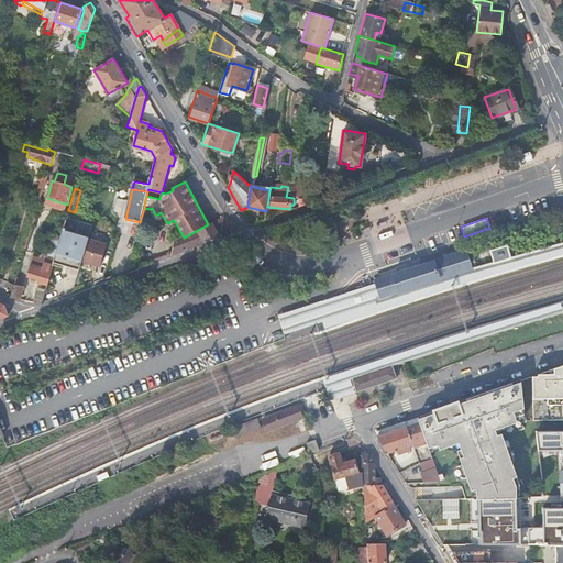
[(219,223),(218,220),(208,224),(184,238),(174,241),(172,255),(173,255),(190,250),(203,244),(220,236),(213,227),(219,223)]
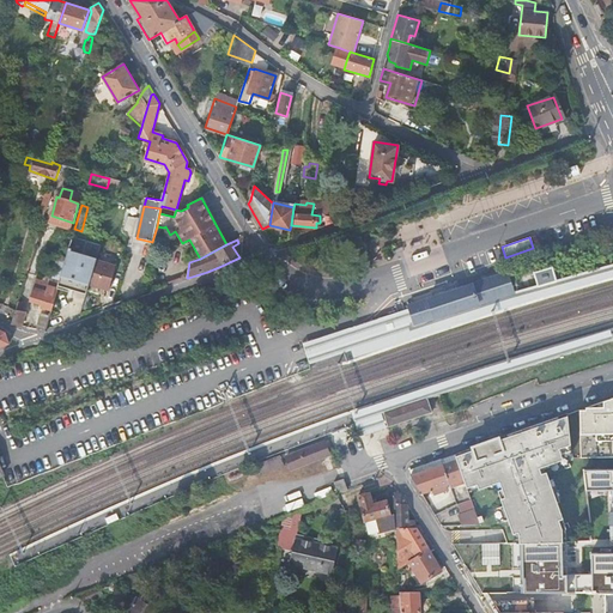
[(58,287),(58,289),(70,292),(70,290),(71,286),(87,291),(90,285),(97,261),(97,260),(71,252),(72,249),(70,248),(58,287)]
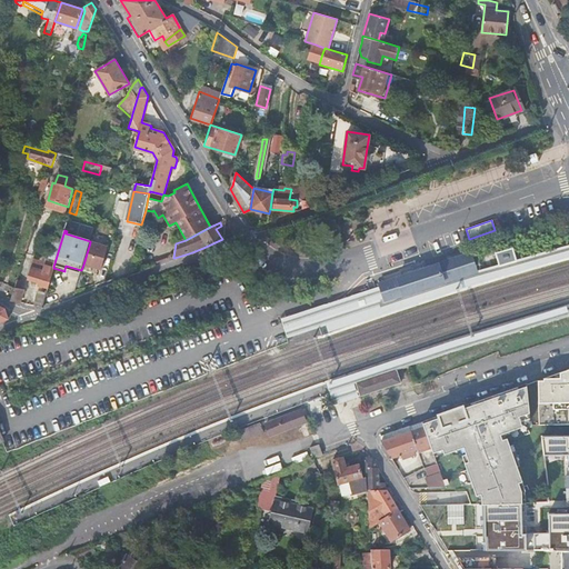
[(90,242),(83,265),(101,270),(108,248),(90,242)]
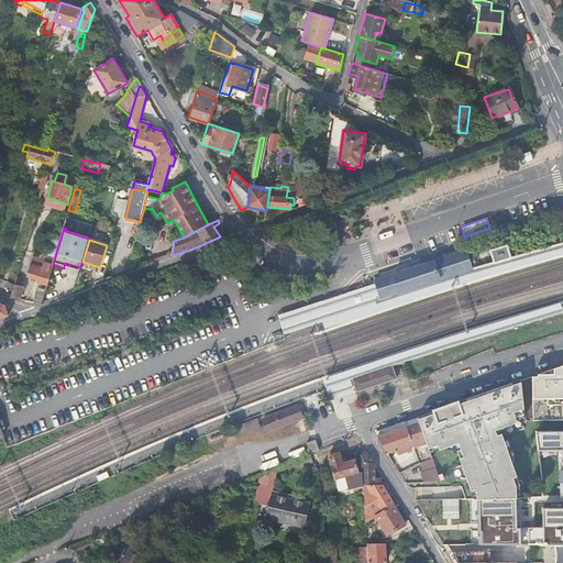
[(298,329),(302,328),(321,321),(324,328),(475,278),(562,253),(562,243),(541,250),(511,257),(494,263),(474,268),(442,278),(429,283),(420,286),(411,289),(407,290),(399,293),(396,294),(394,295),(392,296),(382,299),(376,283),(373,284),(370,285),(363,287),(338,295),(321,300),(291,310),(277,316),(283,332),(284,334),(298,329)]
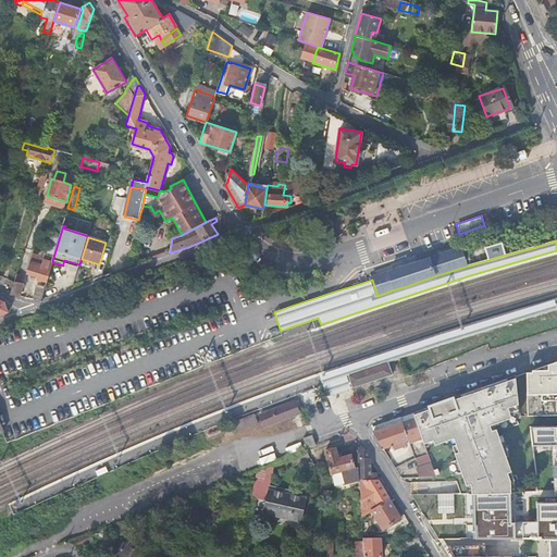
[(502,242),(484,247),(489,260),(506,255),(502,242)]
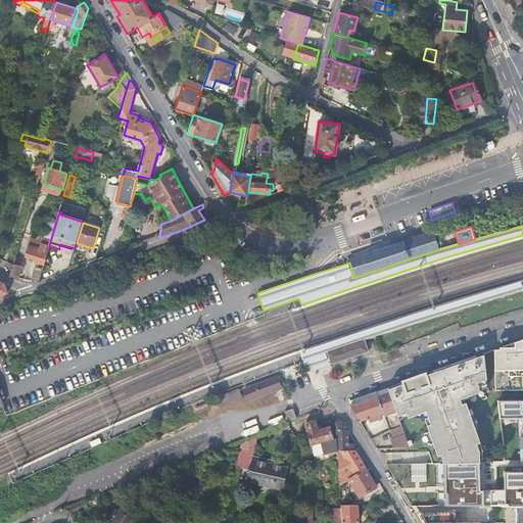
[(348,259),(349,263),(354,278),(364,275),(366,274),(368,273),(371,272),(378,270),(382,269),(390,266),(398,263),(411,258),(440,249),(434,231),(405,240),(392,244),(384,247),(376,249),(365,253),(348,259)]
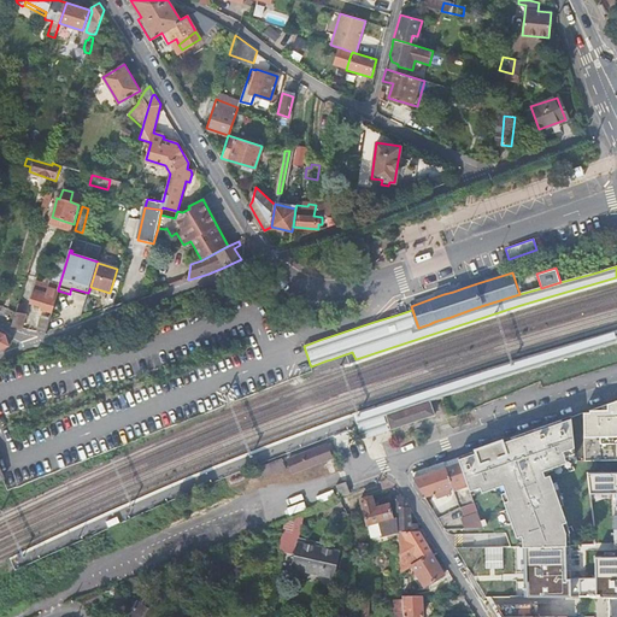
[(41,309),(52,312),(58,291),(58,289),(51,288),(51,289),(47,289),(46,292),(41,292),(43,283),(36,282),(31,300),(34,305),(42,306),(41,309)]
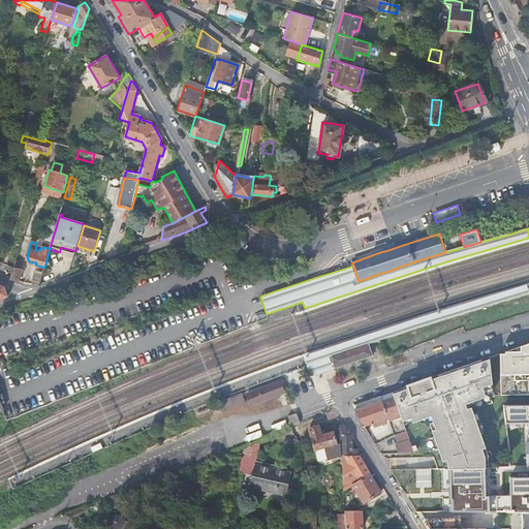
[(22,256),(18,255),(13,269),(10,280),(20,282),(24,270),(20,269),(21,265),(25,266),(25,261),(22,256)]
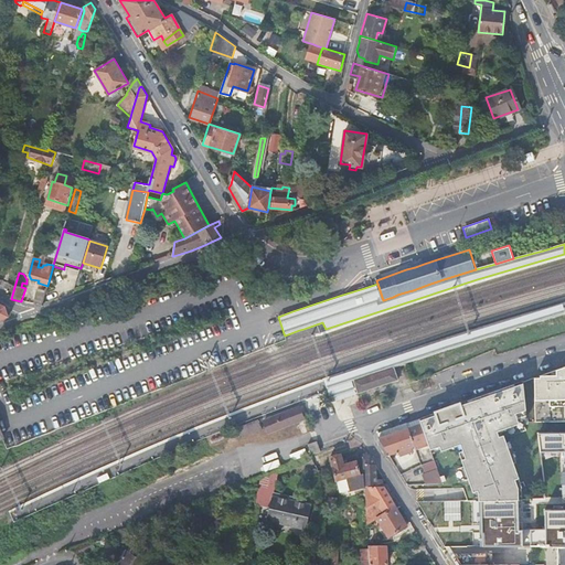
[(0,320),(9,317),(6,307),(0,304),(0,320)]
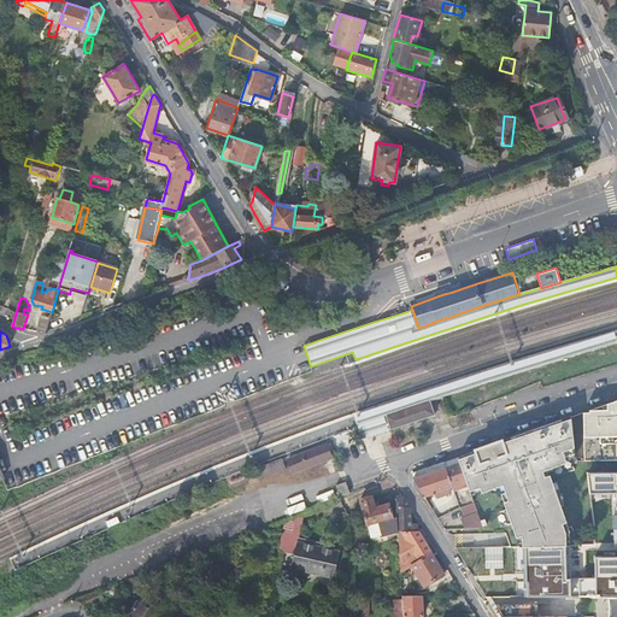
[(438,387),(353,415),(357,425),(359,434),(360,439),(374,435),(388,429),(387,424),(383,417),(383,416),(428,400),(526,369),(616,342),(613,333),(523,360),(438,387)]
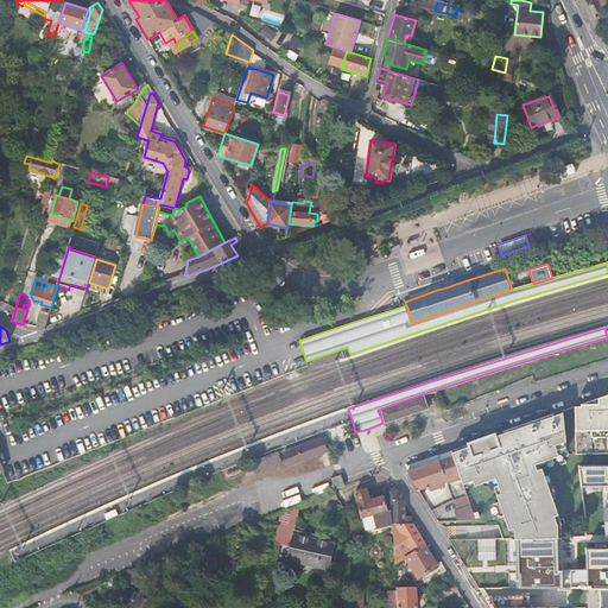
[(607,393),(576,406),(576,431),(607,430),(607,393)]
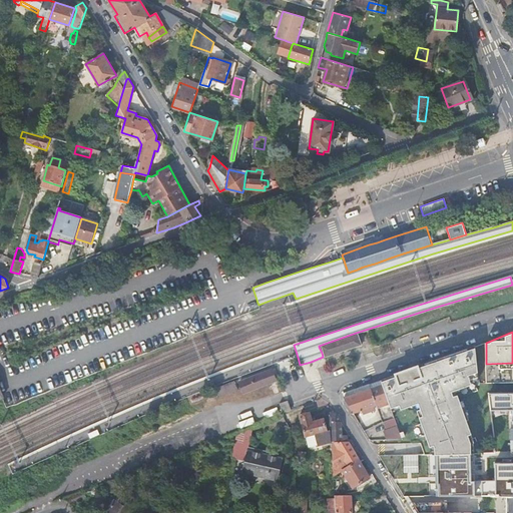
[(319,346),(319,347),(322,353),(323,357),(324,359),(331,357),(353,349),(361,347),(358,339),(356,333),(319,346)]
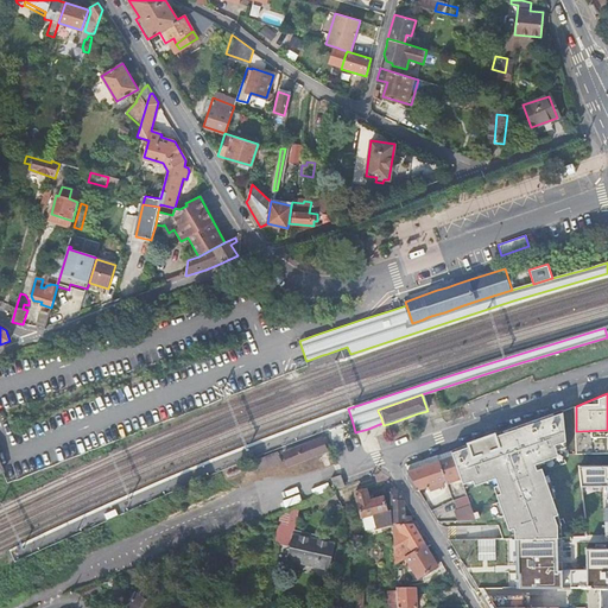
[(567,455),(562,411),(468,444),(468,445),(451,451),(450,451),(451,455),(461,479),(463,485),(473,481),(474,486),(495,479),(498,486),(494,487),(500,502),(496,504),(501,517),(505,515),(510,529),(513,527),(514,531),(515,538),(557,537),(567,537),(562,524),(561,519),(553,496),(556,495),(549,475),(546,476),(543,468),(562,462),(567,460),(565,455),(567,455)]
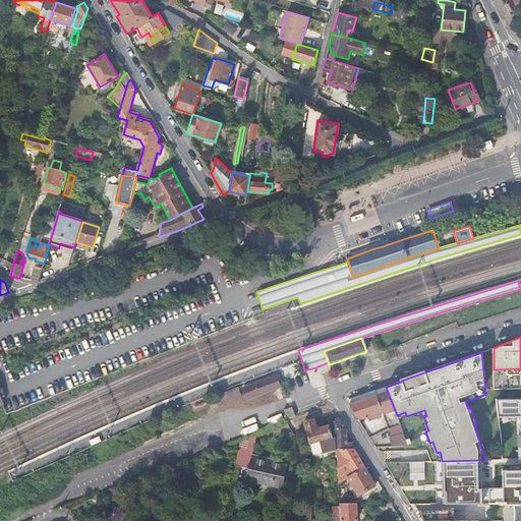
[(520,368),(494,369),(494,390),(520,389),(520,368)]
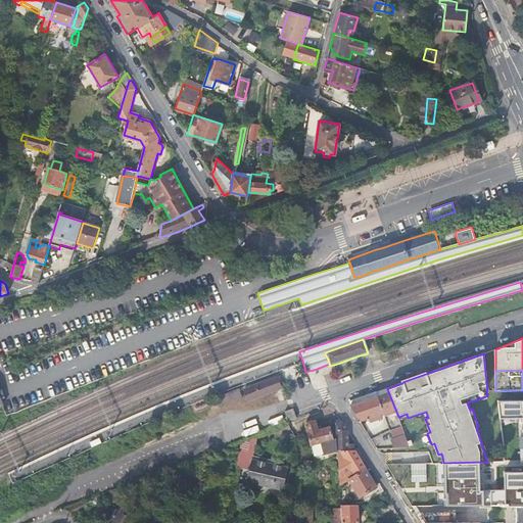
[(283,388),(278,375),(243,388),(248,401),(283,388)]
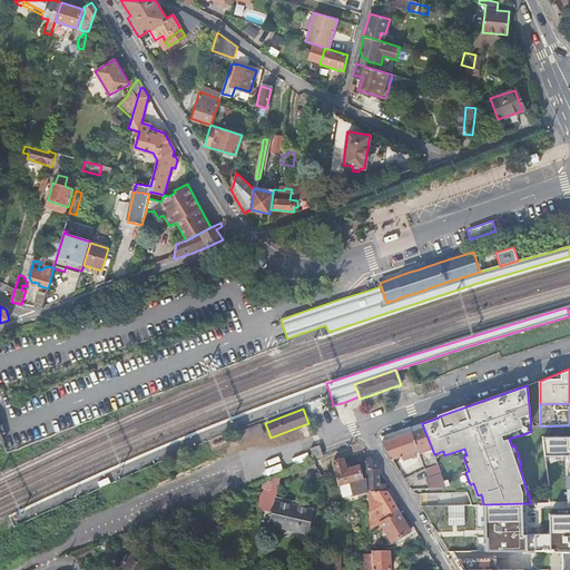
[(245,428),(246,436),(264,434),(263,425),(245,428)]
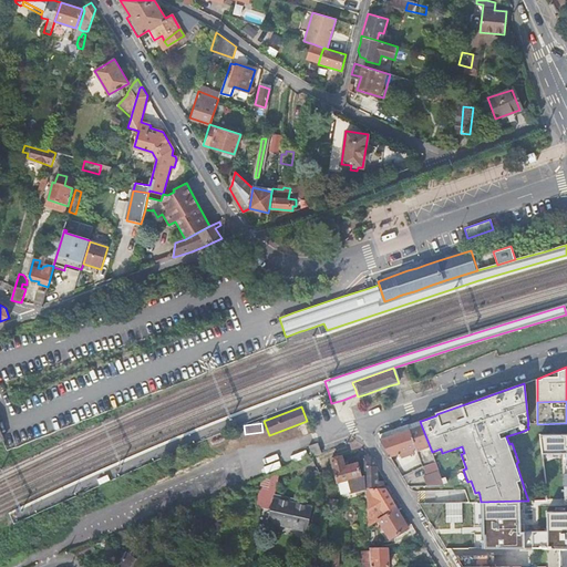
[(381,440),(379,441),(390,459),(415,449),(416,451),(430,446),(421,424),(408,430),(406,426),(400,430),(388,434),(380,436),(381,440)]
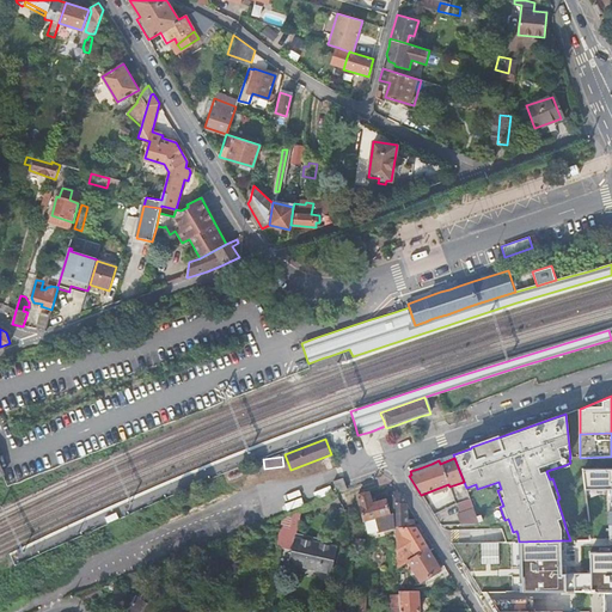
[(520,593),(567,592),(567,593),(604,593),(611,592),(611,469),(583,470),(586,489),(611,488),(611,525),(609,526),(609,534),(611,534),(611,551),(589,551),(589,573),(561,573),(561,540),(519,542),(520,593)]
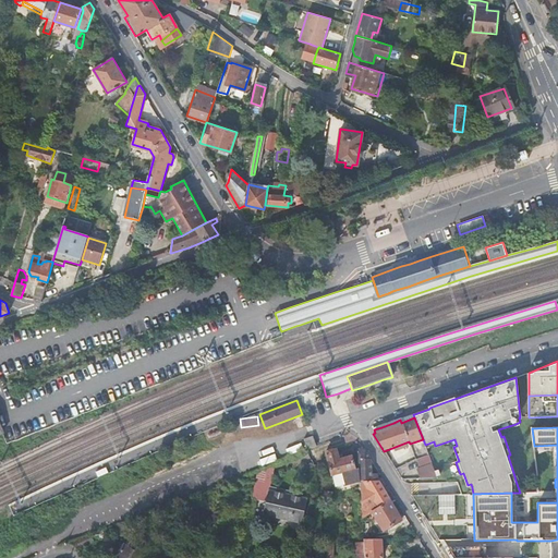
[(306,450),(313,448),(316,447),(313,436),(303,440),(306,450)]
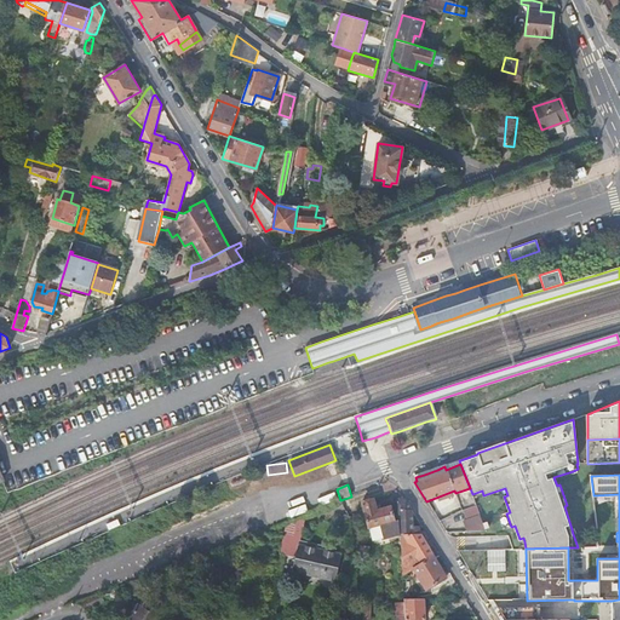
[(464,512),(477,509),(472,494),(470,488),(455,493),(463,514),(464,512)]
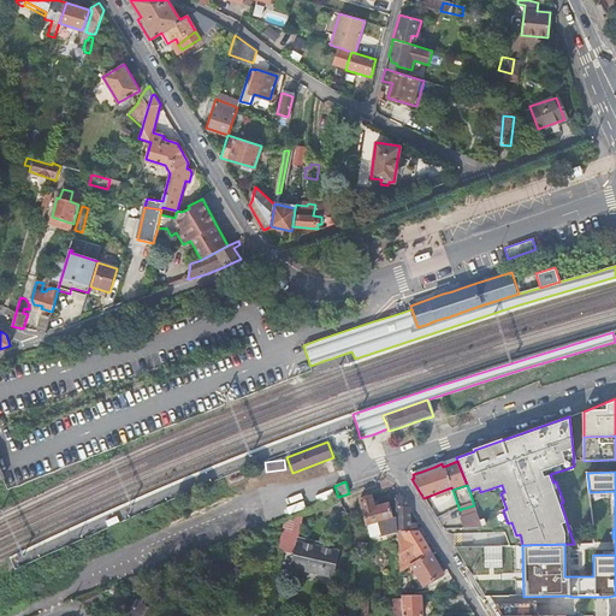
[(369,539),(397,531),(397,528),(396,528),(395,516),(391,517),(386,502),(373,505),(371,495),(359,498),(369,539)]
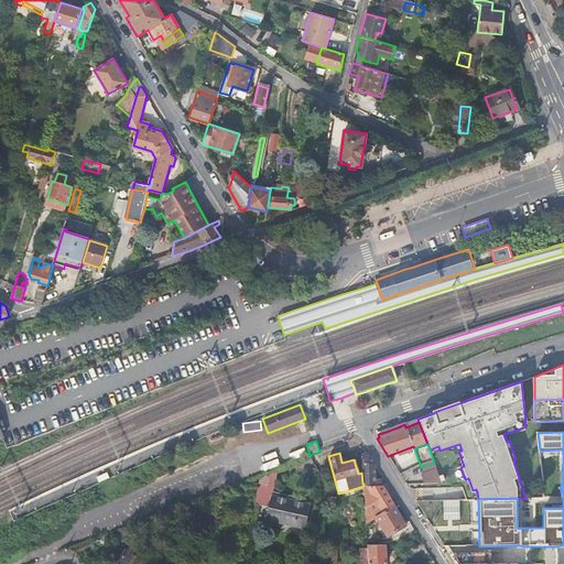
[(368,454),(360,455),(361,473),(362,484),(364,484),(378,484),(377,479),(375,479),(373,464),(368,454)]
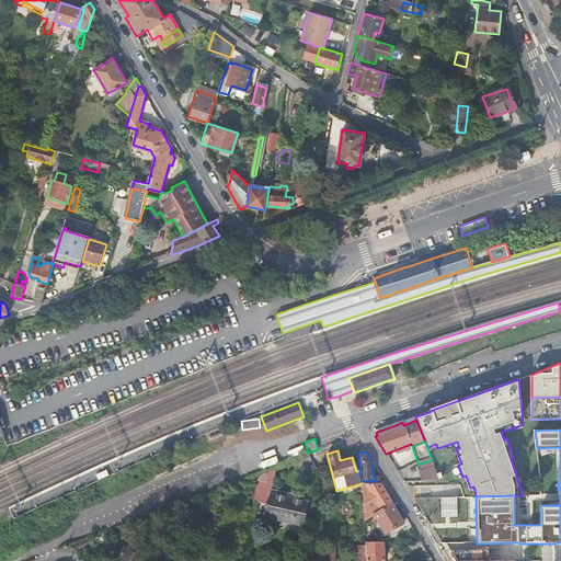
[(419,473),(422,481),(438,481),(432,460),(420,464),(422,471),(419,473)]
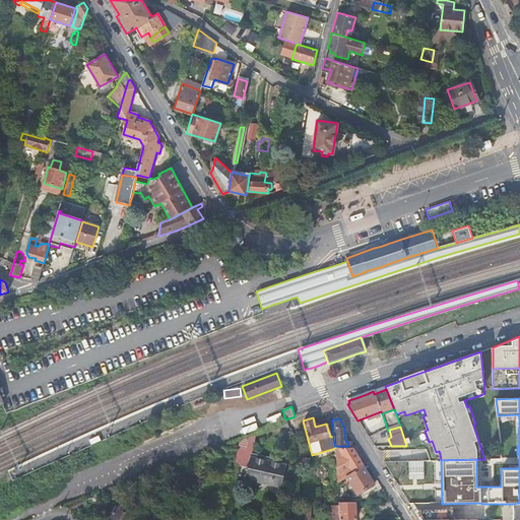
[(286,464),(272,461),(251,456),(252,452),(257,431),(241,437),(235,462),(248,465),(245,477),(281,486),(286,464)]
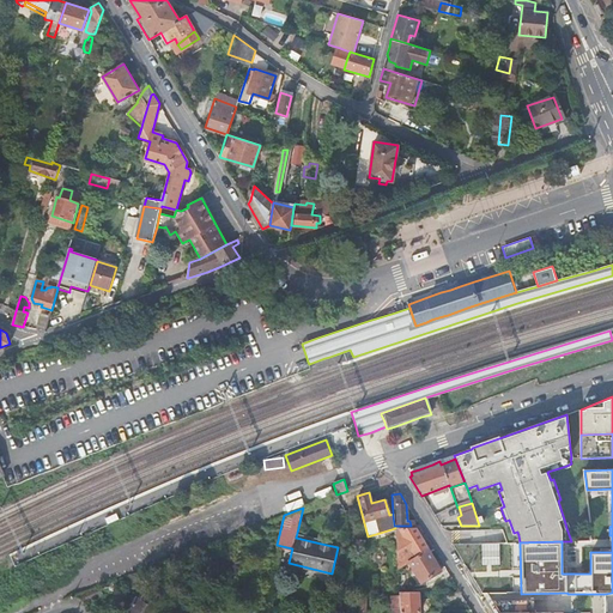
[(416,528),(395,528),(398,566),(407,562),(420,583),(441,571),(416,528)]
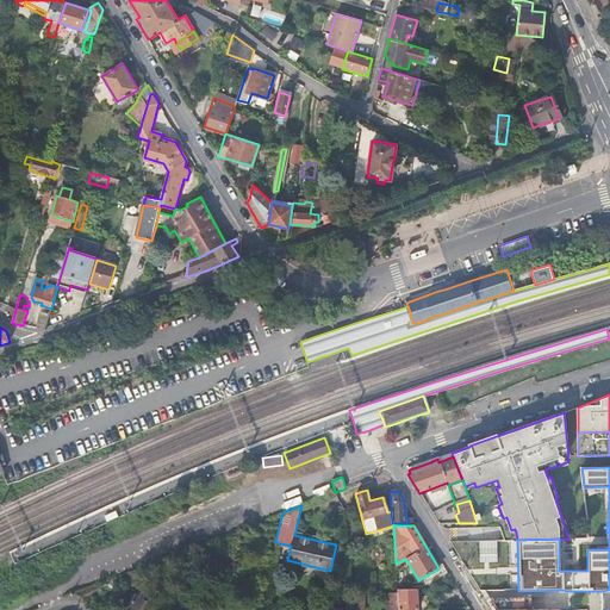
[(321,535),(296,530),(294,535),(319,541),(321,535)]
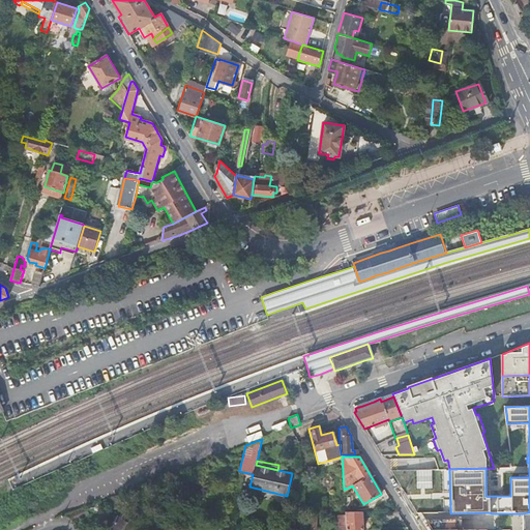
[(89,514),(86,506),(63,514),(74,522),(75,521),(89,514)]
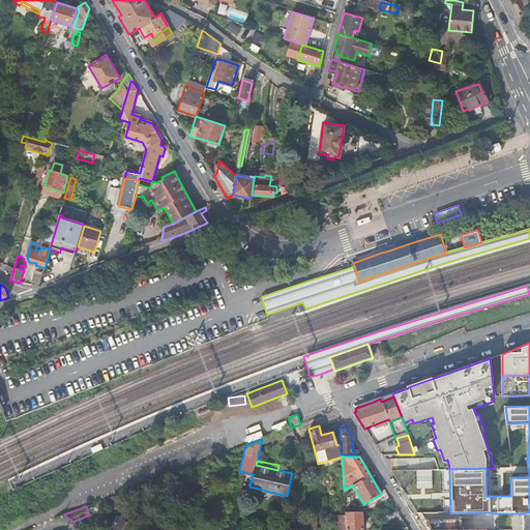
[(361,529),(361,511),(345,511),(345,512),(345,516),(346,525),(345,529),(361,529)]
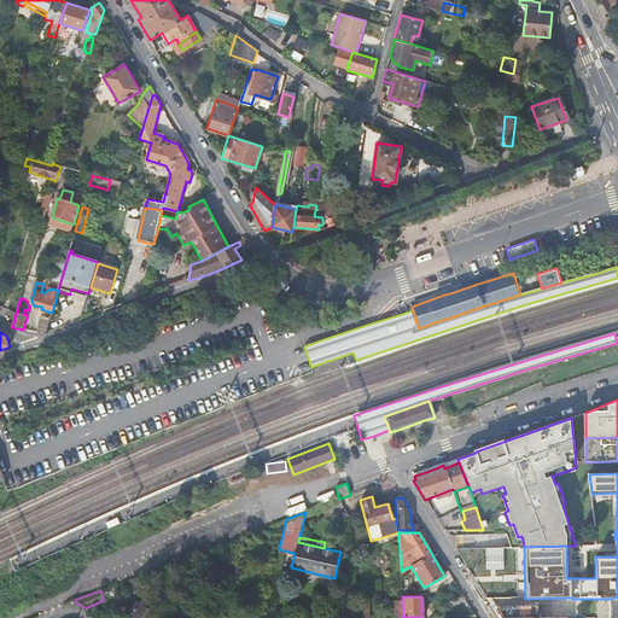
[(139,602),(133,611),(134,612),(129,617),(153,617),(156,616),(139,602)]
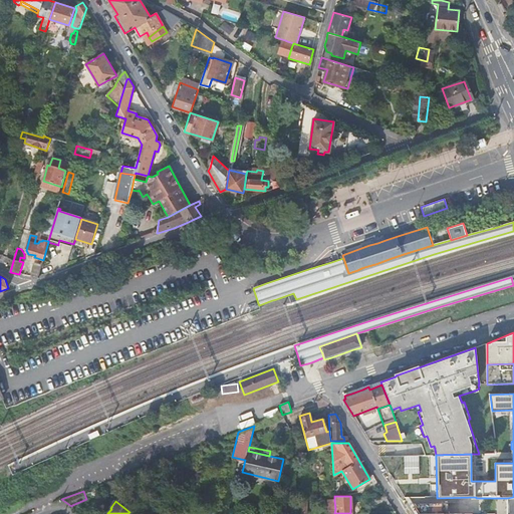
[(412,503),(418,513),(472,513),(456,513),(448,513),(448,503),(412,503)]
